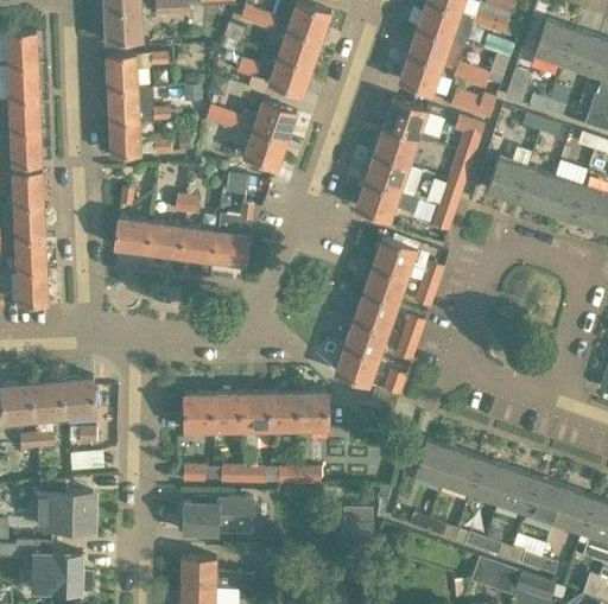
[(287,27),(321,39),(330,12),(297,0),(287,27)]
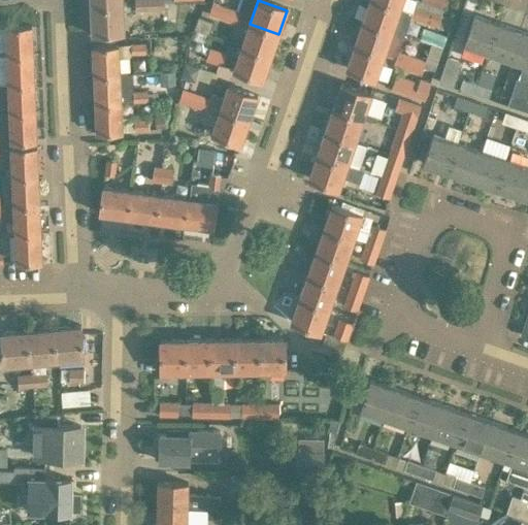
[(372,0),(370,0),(363,23),(403,37),(409,20),(411,13),(372,0)]
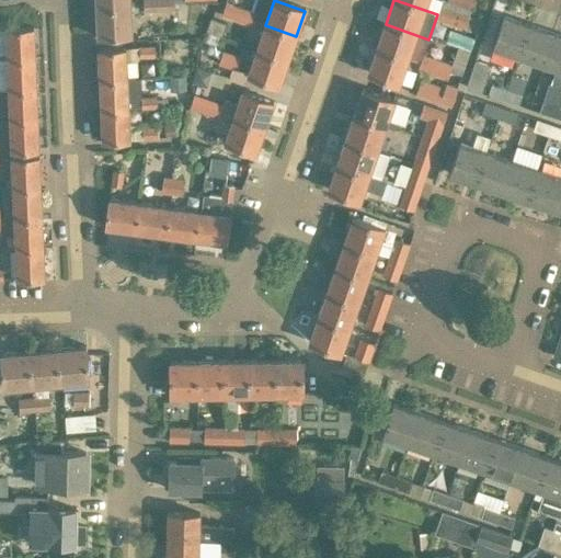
[(435,21),(449,25),(454,13),(470,19),(472,10),(474,0),(448,0),(447,3),(438,0),(396,0),(437,14),(435,21)]
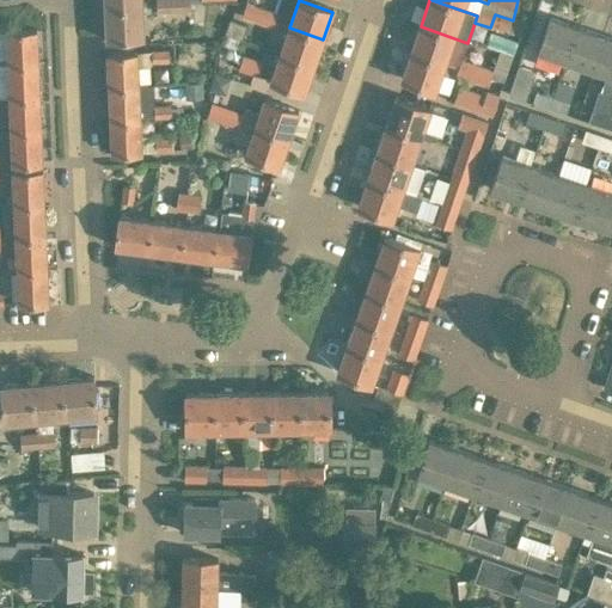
[(245,5),(240,19),(256,25),(262,10),(245,5)]
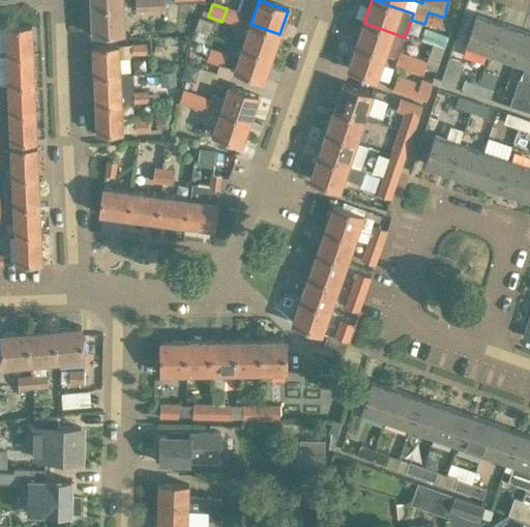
[(123,7),(90,8),(91,35),(124,34),(123,7)]
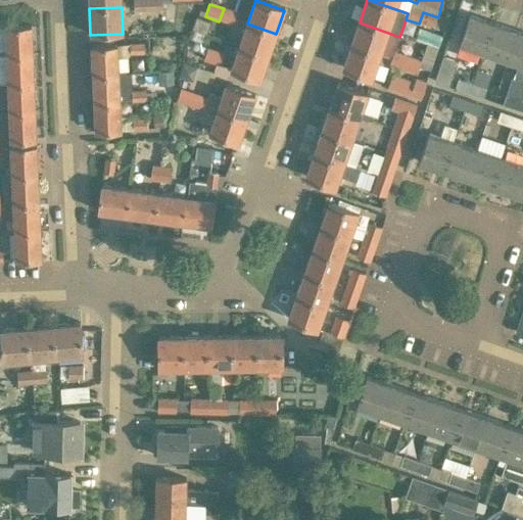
[(224,8),(219,21),(233,27),(237,13),(224,8)]
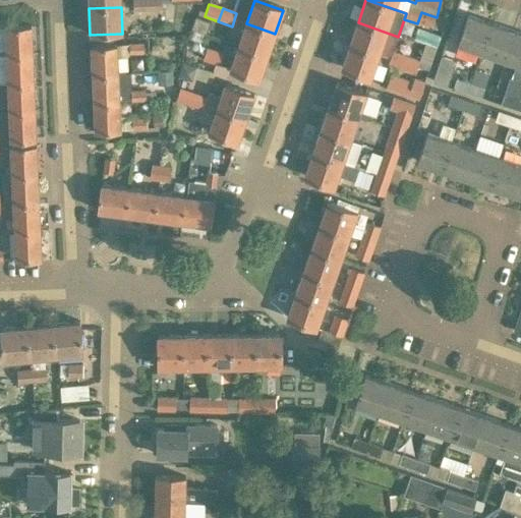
[(448,21),(437,17),(421,12),(417,23),(444,33),(448,21)]
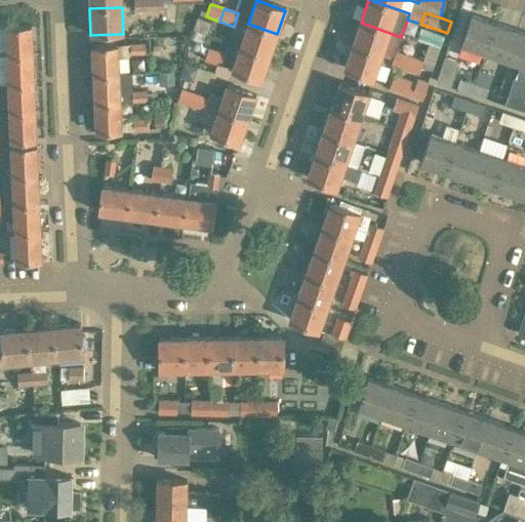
[(460,45),(485,54),(494,26),(470,17),(460,45)]
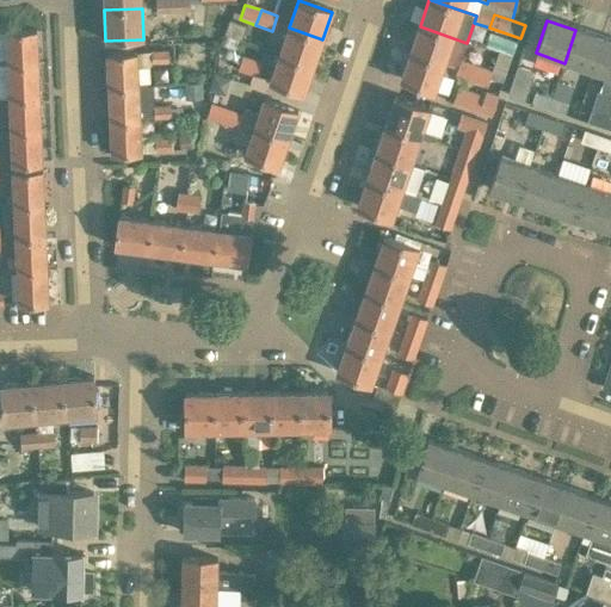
[(229,22),(224,35),(240,41),(245,28),(229,22)]
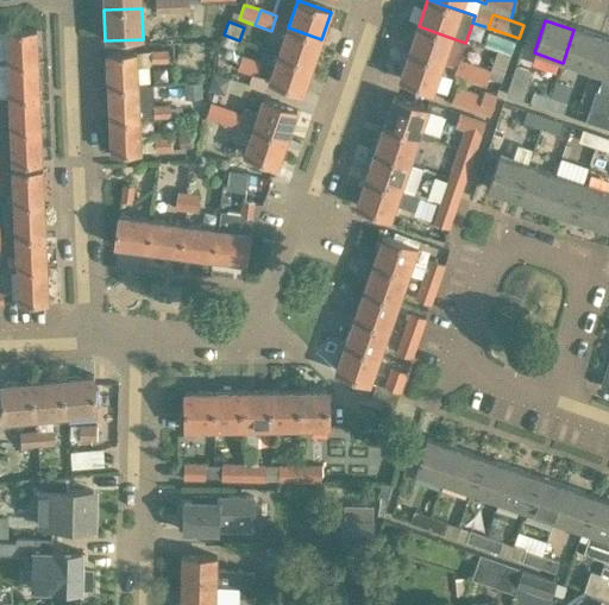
[(419,26),(409,54),(443,64),(457,69),(458,63),(465,43),(419,26)]
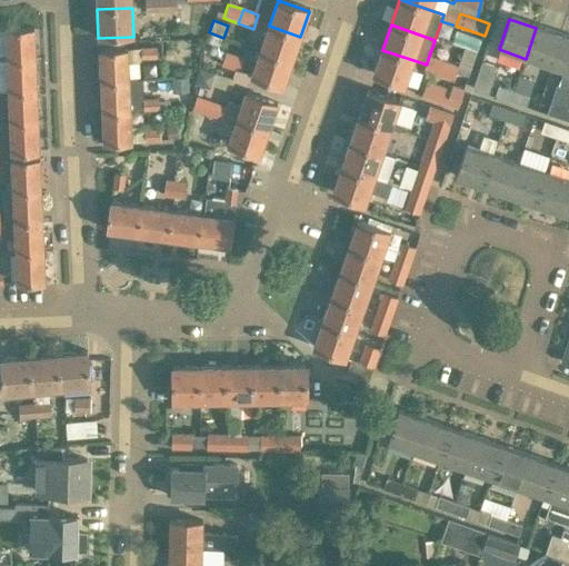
[(269,26),(260,51),(291,62),(300,37),(269,26)]
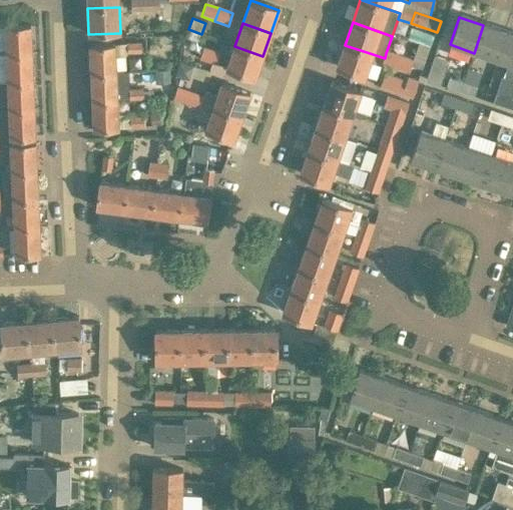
[(507,33),(483,25),(474,53),(498,61),(507,33)]
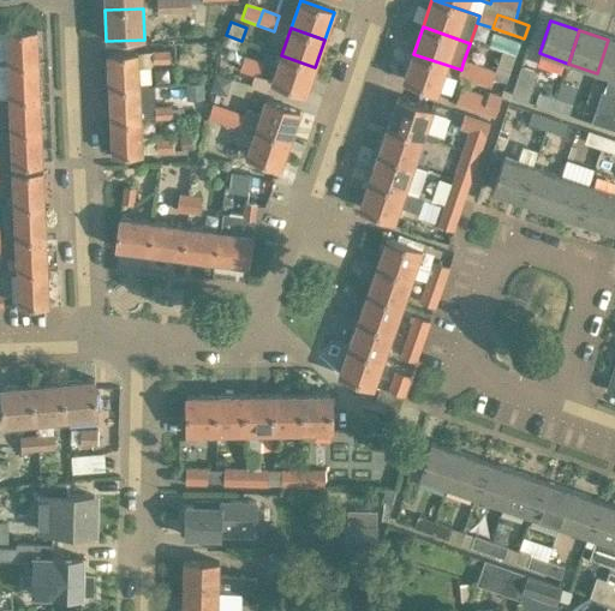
[(9,67),(39,66),(37,33),(6,34),(9,67)]
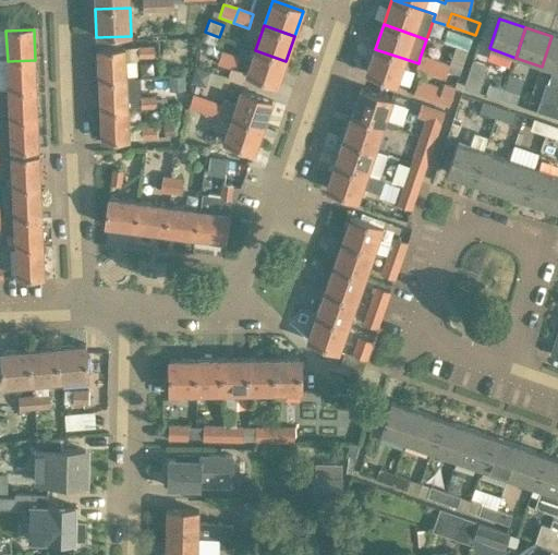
[(557,99),(557,37),(552,36),(542,67),(553,70),(547,85),(546,85),(536,113),(552,119),(555,108),(557,99)]
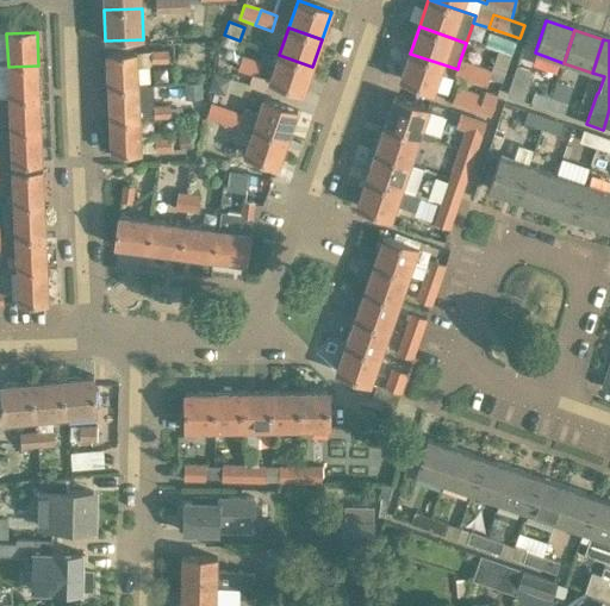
[(167,52),(106,55),(107,88),(138,87),(138,85),(149,85),(148,69),(151,64),(168,63),(167,52)]
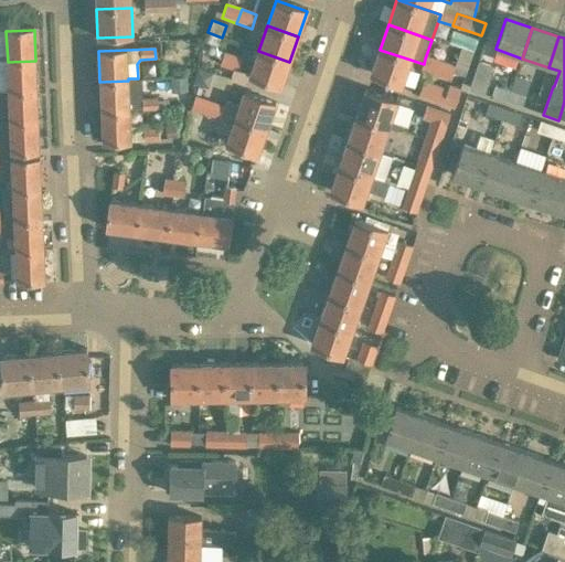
[(402,86),(411,60),(380,50),(371,75),(402,86)]
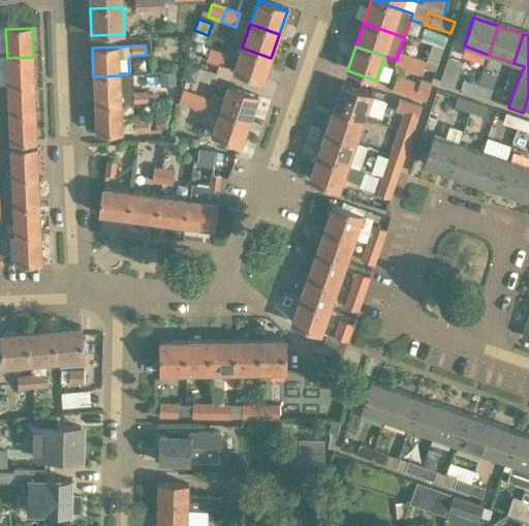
[(242,48),(234,71),(262,82),(271,58),(242,48)]
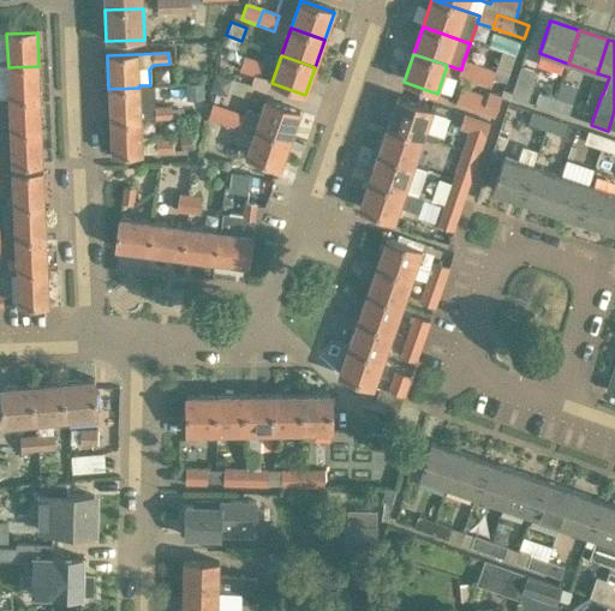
[(239,72),(257,78),(262,64),(244,58),(239,72)]
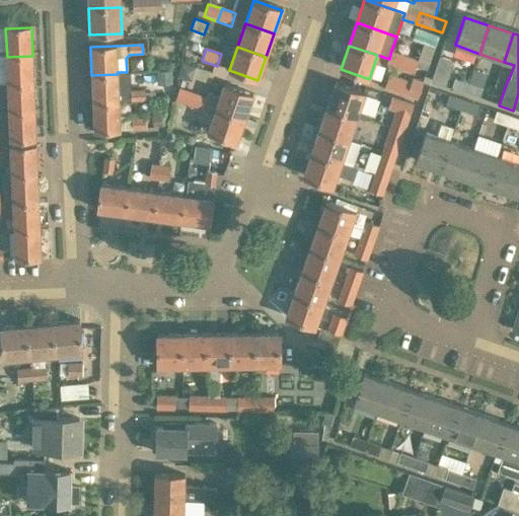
[(400,70),(404,58),(390,54),(389,59),(387,65),(400,70)]
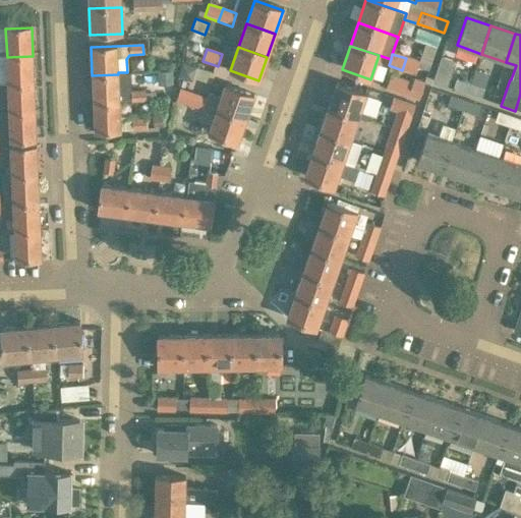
[(0,84),(8,84),(34,83),(33,56),(7,57),(7,70),(0,70),(0,84)]
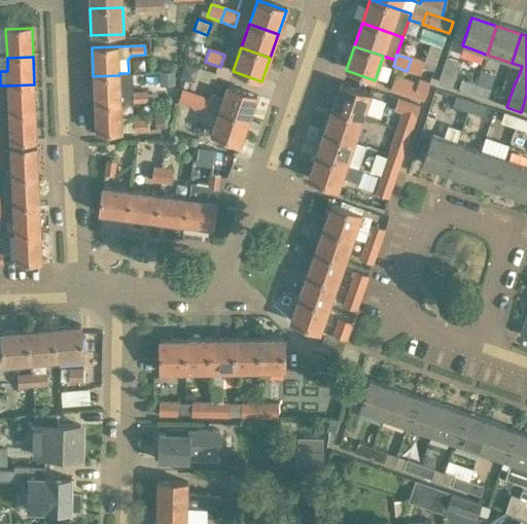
[(436,68),(411,59),(407,71),(420,75),(422,69),(434,74),(436,68)]
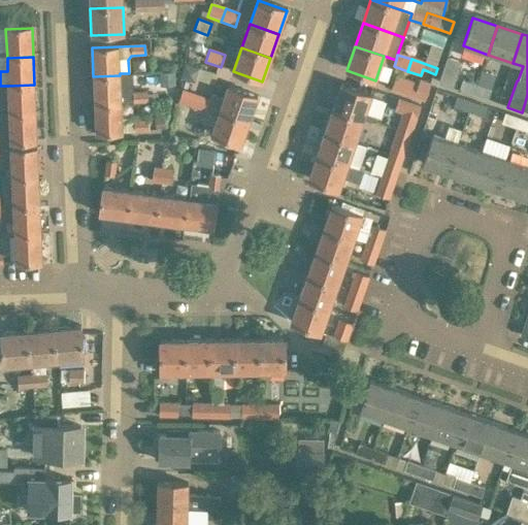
[(447,59),(438,85),(453,89),(462,64),(447,59)]
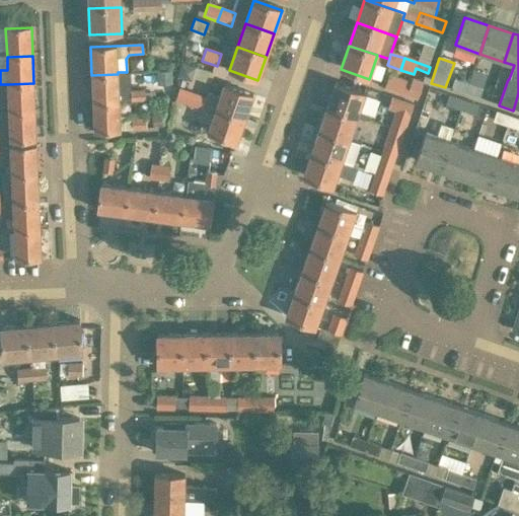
[(197,70),(194,80),(211,86),(214,75),(197,70)]
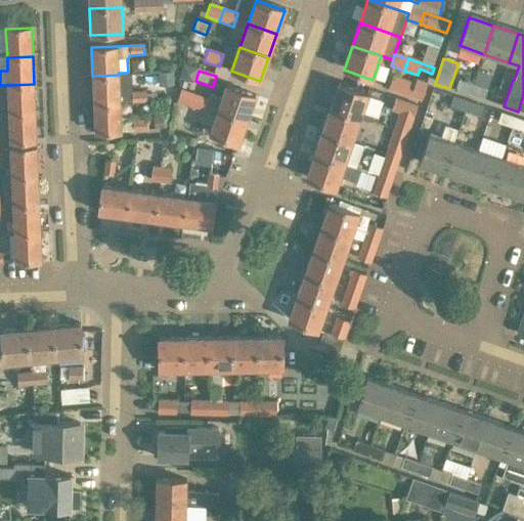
[(159,75),(160,84),(172,83),(172,74),(159,75)]
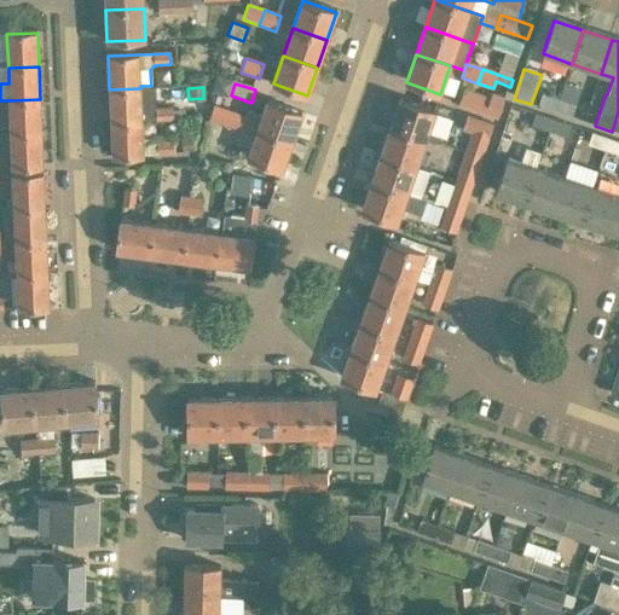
[(140,88),(109,90),(110,123),(142,122),(140,88)]
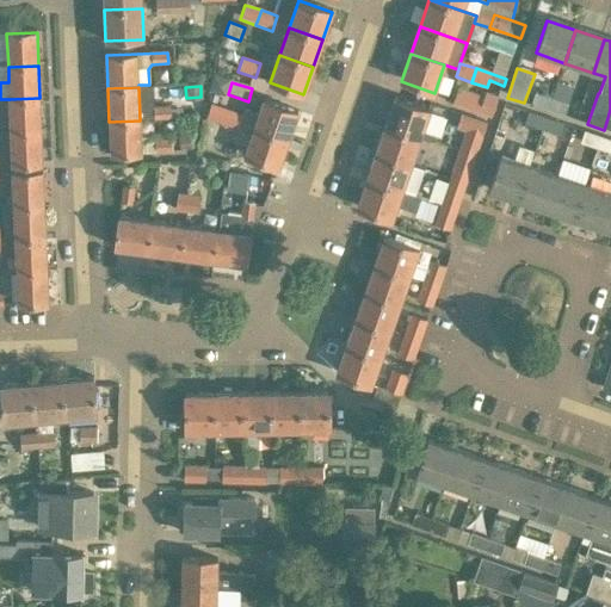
[(460,91),(455,105),(492,118),(499,98),(486,94),(485,99),(460,91)]
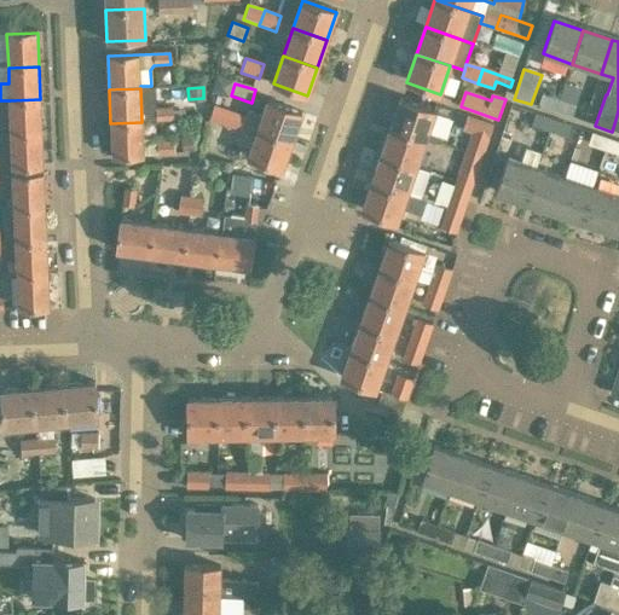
[(542,96),(538,106),(555,112),(559,100),(542,96)]
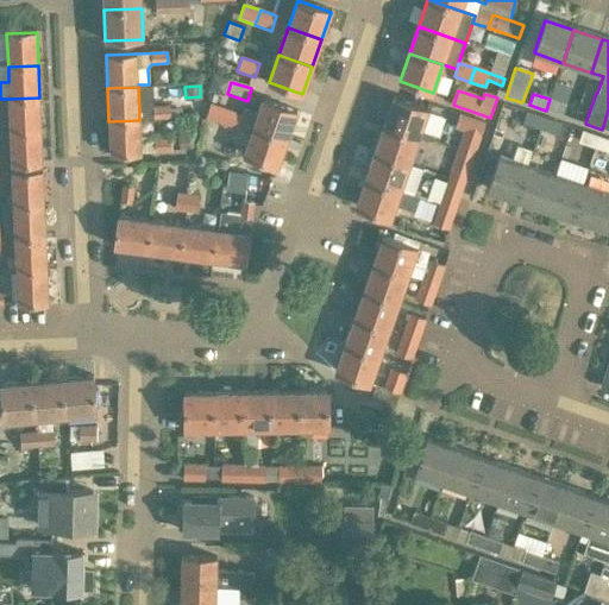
[(10,99),(11,132),(41,131),(39,98),(10,99)]
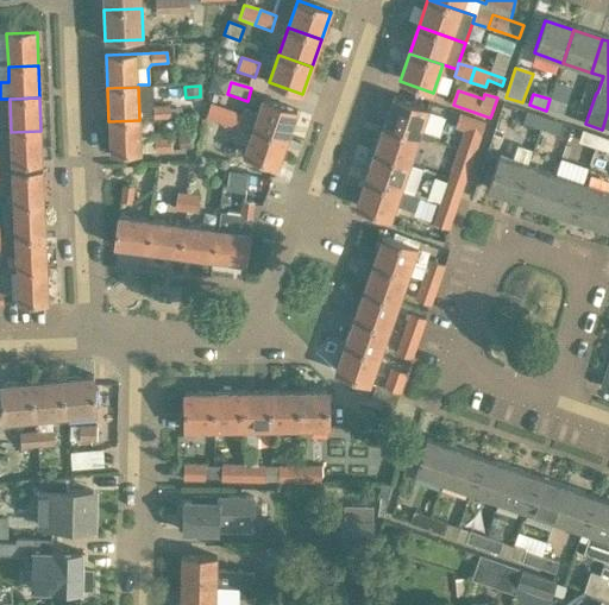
[(384,126),(419,138),(433,143),(441,118),(427,112),(428,111),(394,99),(384,126)]
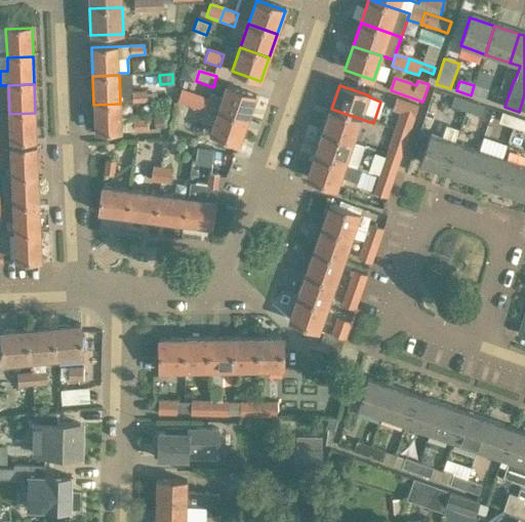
[(474,85),(471,95),(485,101),(488,90),(474,85)]
